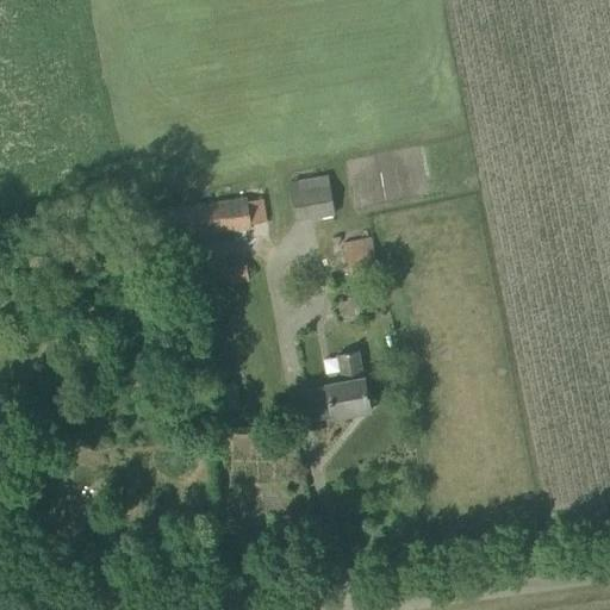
[(297,224),(336,217),(329,175),(288,182),(297,224)]
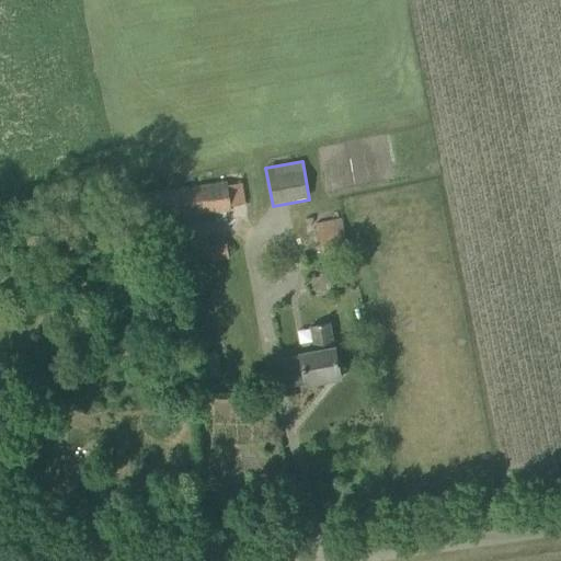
[(227,185),(226,181),(133,196),(137,226),(230,210),(230,207),(227,185)]
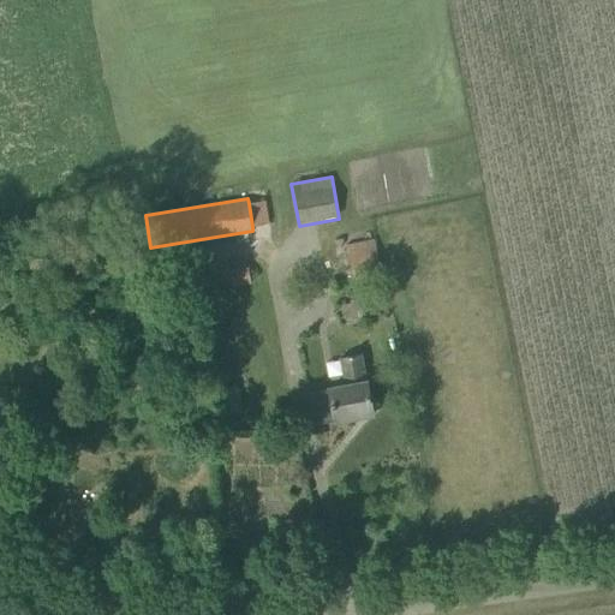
[(352,269),(381,263),(375,239),(346,245),(352,269)]
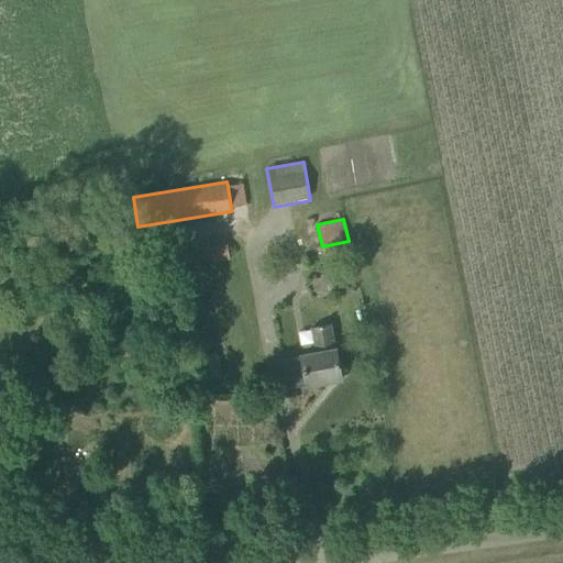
[(212,263),(231,260),(229,244),(210,247),(212,263)]
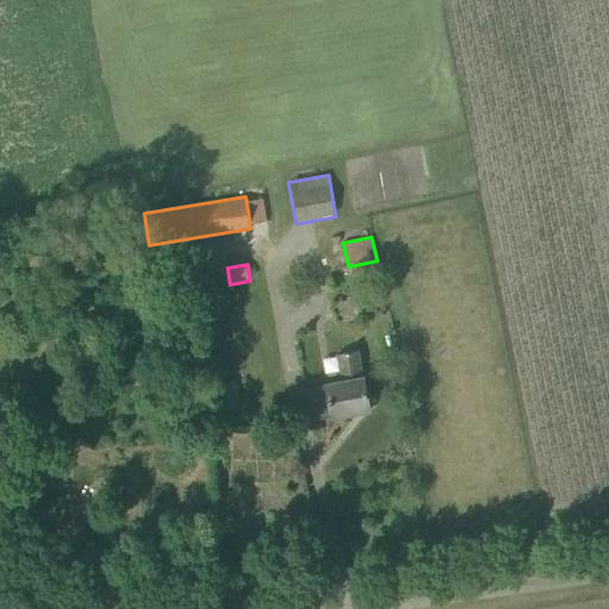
[(311,420),(370,409),(359,351),(338,355),(343,382),(305,389),(311,420)]
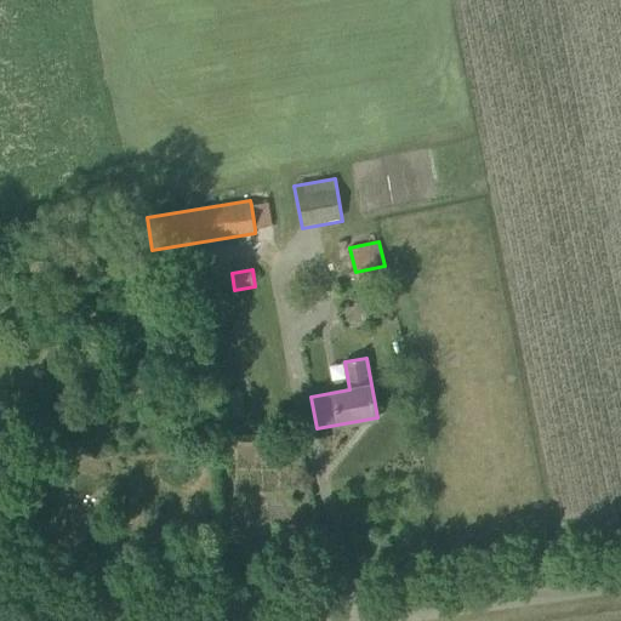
All buildings are outlined.
